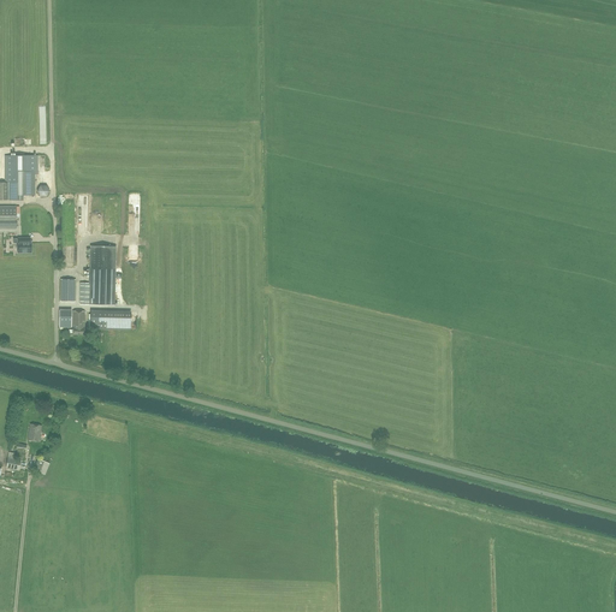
[(37,171),(37,152),(5,153),(5,179),(0,178),(0,196),(19,197),(19,192),(35,192),(35,171),(37,171)]
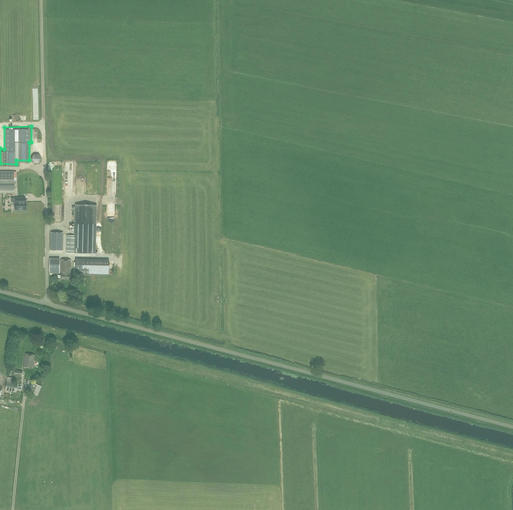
[(39,151),(33,151),(31,156),(33,161),(39,161),(41,156),(39,151)]
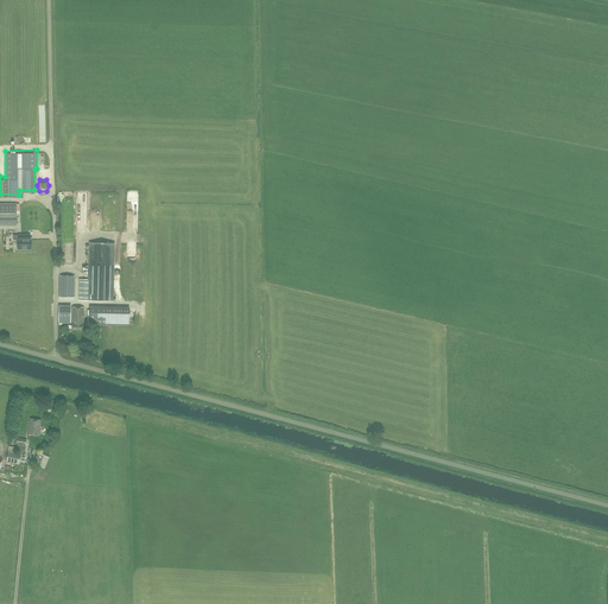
[(0,223),(17,223),(17,201),(0,199),(0,223)]
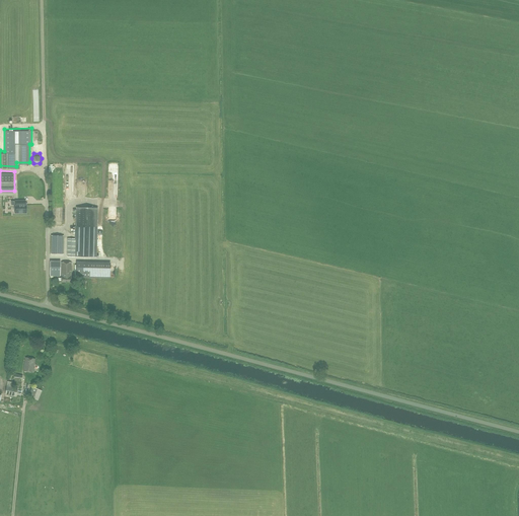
[(26,198),(22,198),(15,198),(15,202),(14,202),(15,210),(26,210),(26,202),(26,198)]
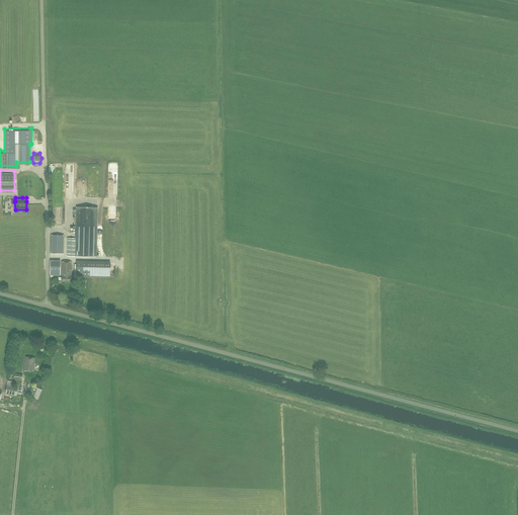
[(7,199),(7,206),(5,206),(5,209),(7,209),(7,210),(13,210),(13,206),(9,206),(9,199),(7,199)]
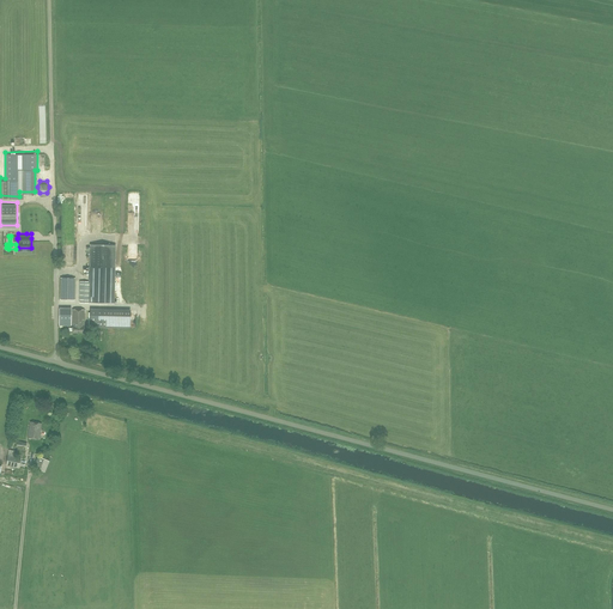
[(91,242),(90,263),(90,279),(80,279),(79,299),(114,300),(115,242),(91,242)]
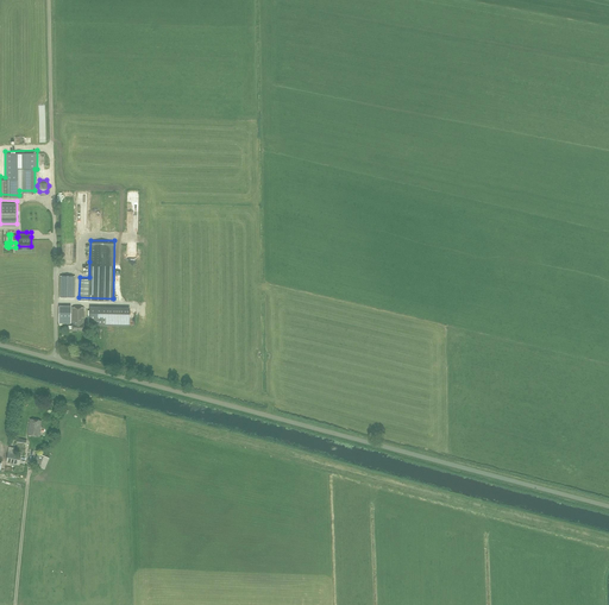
[(60,272),(60,294),(74,295),(75,273),(60,272)]
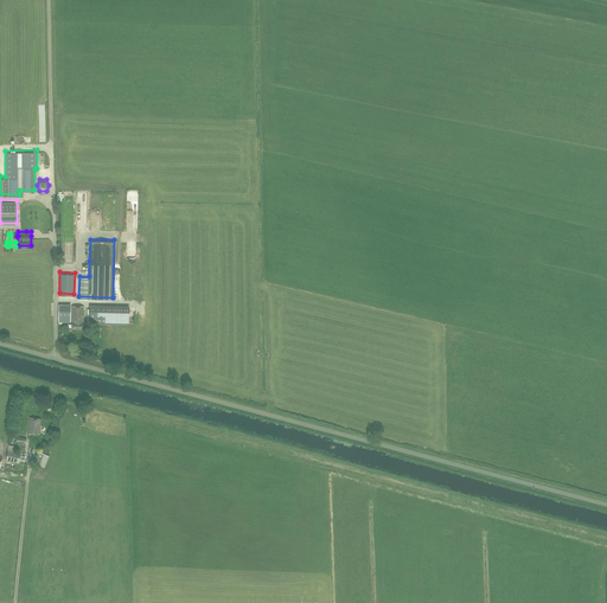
[(70,306),(70,303),(70,302),(58,302),(58,319),(71,319),(71,326),(83,327),(83,303),(71,303),(71,306),(70,306)]
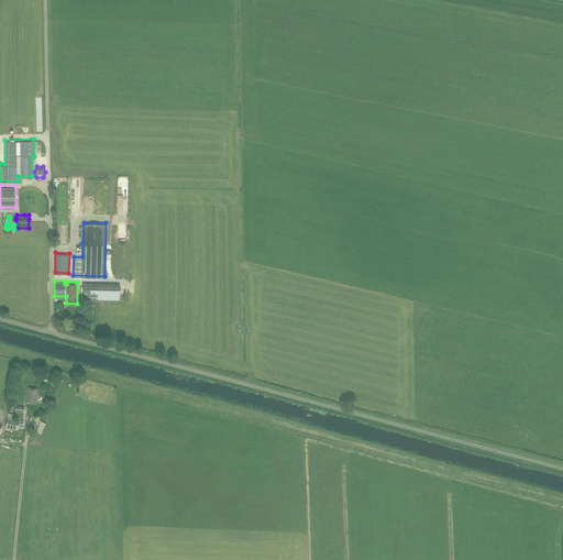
[(120,283),(83,282),(83,298),(119,299),(120,283)]
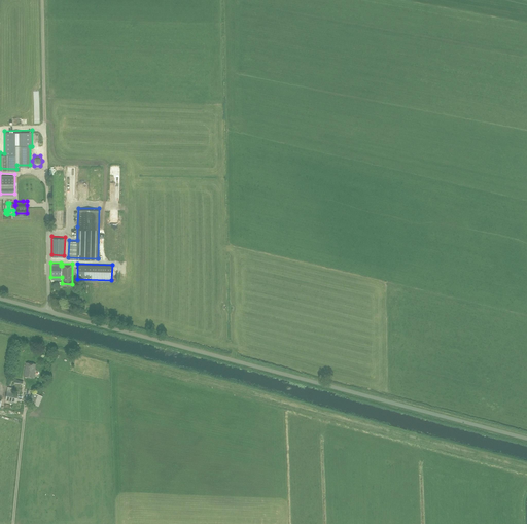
[(26,360),(24,374),(33,376),(36,361),(26,360)]
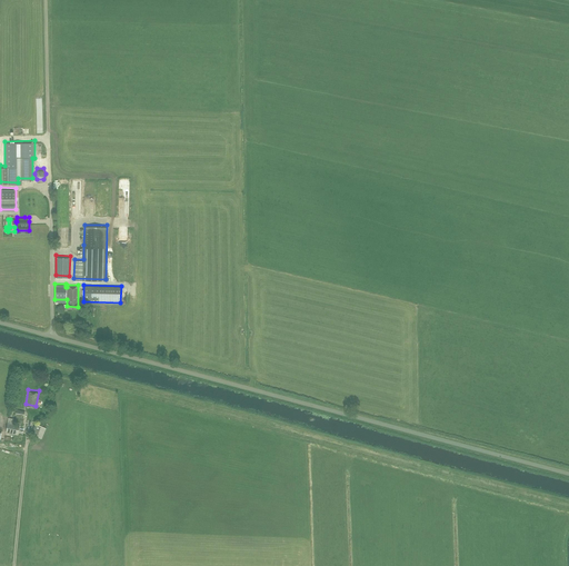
[(18,432),(19,423),(12,421),(13,416),(8,415),(6,429),(18,432)]
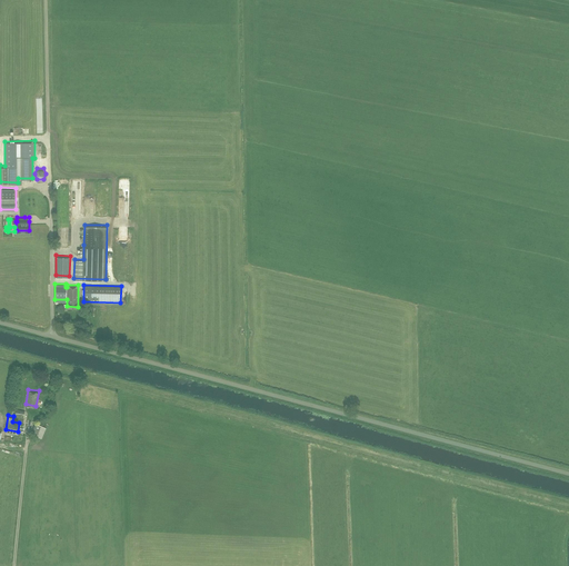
[(35,421),(30,432),(37,434),(41,424),(35,421)]
